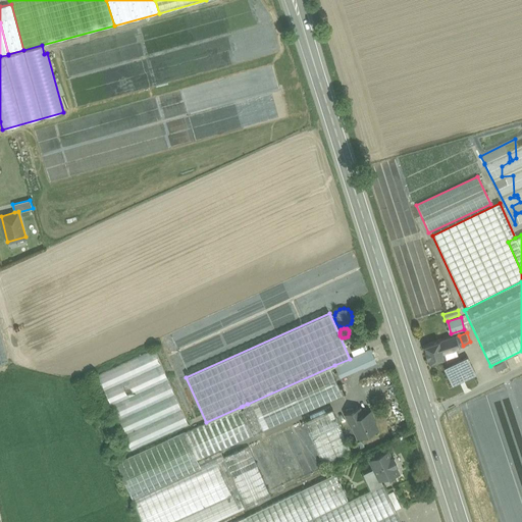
[(0,333),(0,364),(8,363),(0,333)]
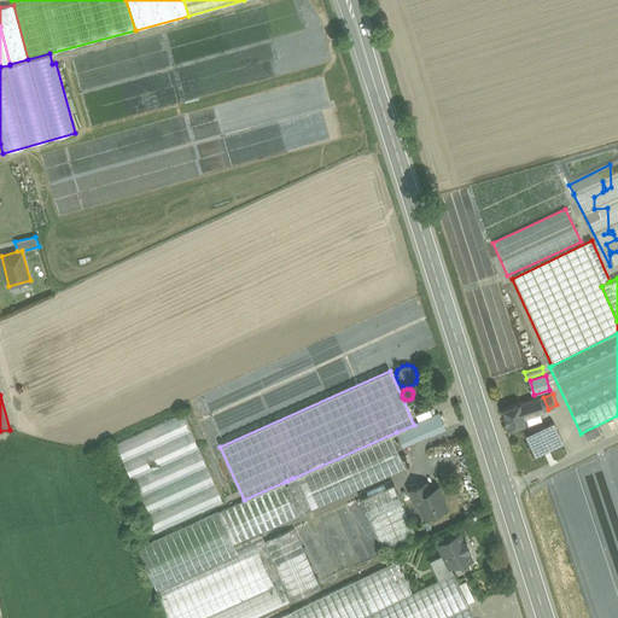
[(543,397),(520,404),(524,417),(544,410),(548,409),(543,397)]
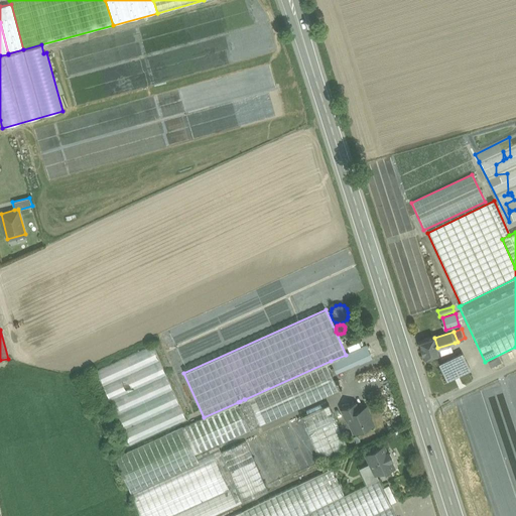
[(434,338),(418,342),(423,358),(439,354),(437,348),(434,338)]
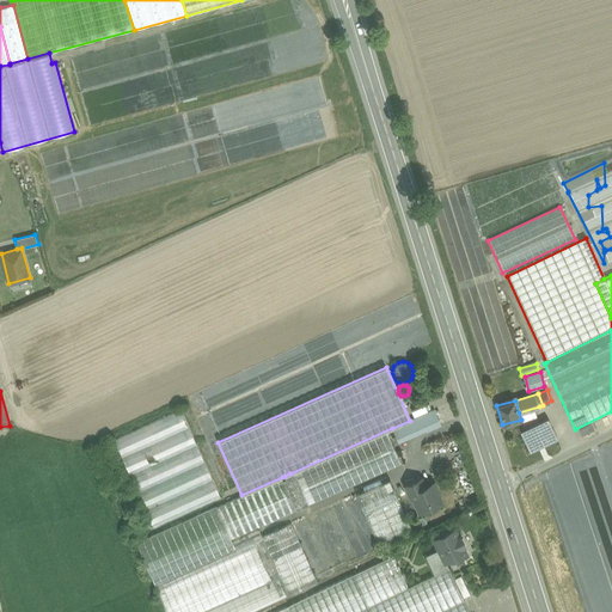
[(114,440),(153,526),(220,496),(181,409),(114,440)]
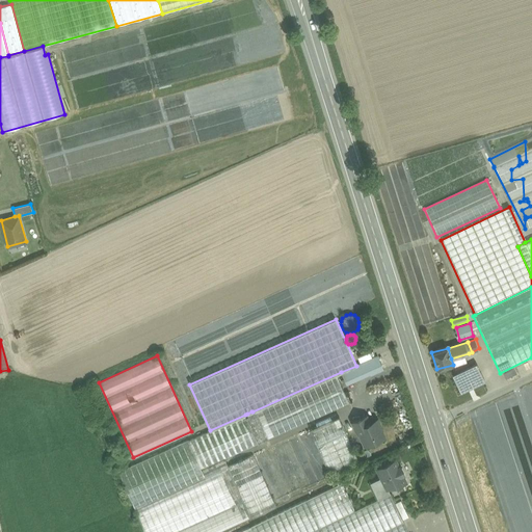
[(356,366),(341,372),(347,384),(371,372),(372,373),(383,369),(377,356),(356,366)]
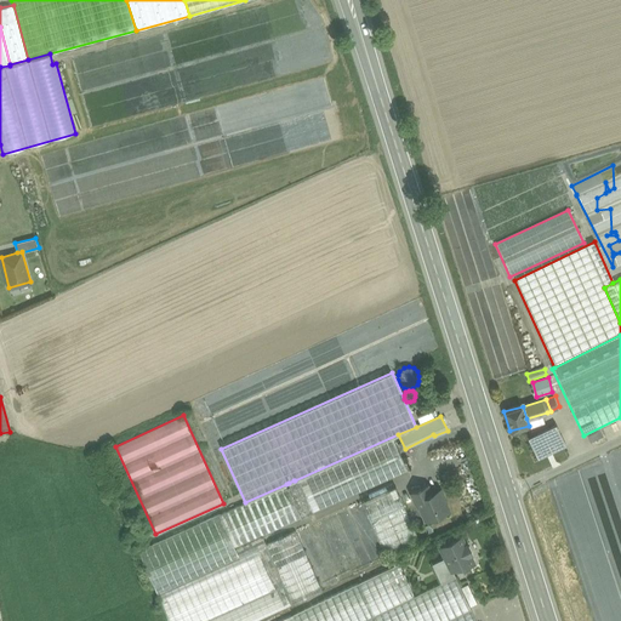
[(557,426),(529,438),(537,457),(565,445),(557,426)]
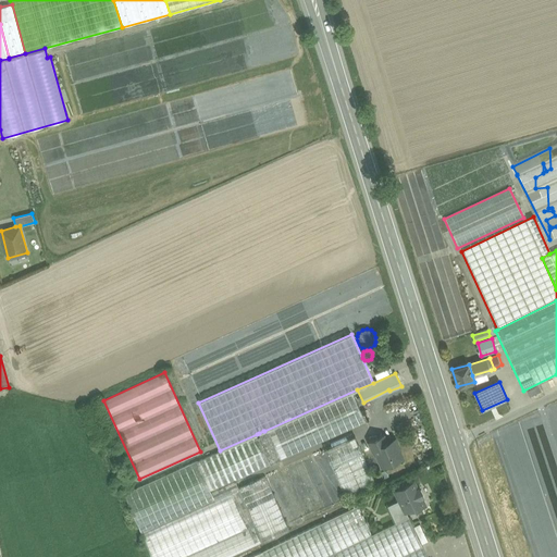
[(539,385),(527,391),(530,397),(541,392),(539,385)]
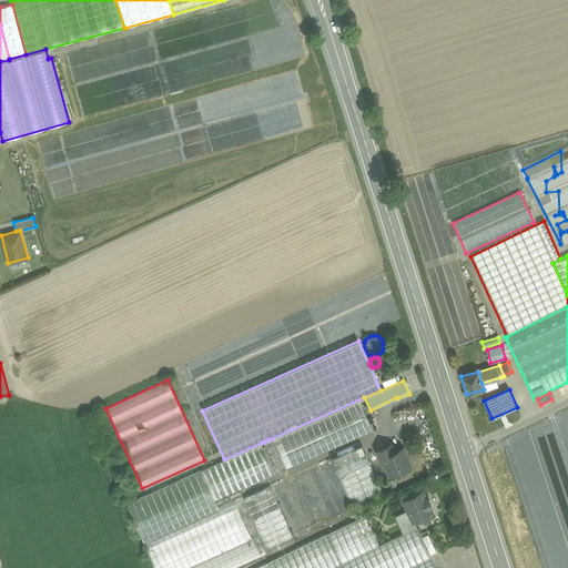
[(224,459),(127,504),(154,567),(189,567),(252,539),(235,501),(243,498),(242,497),(243,497),(240,490),(373,430),(359,399),(270,439),(269,439),(264,442),(262,443),(224,459)]
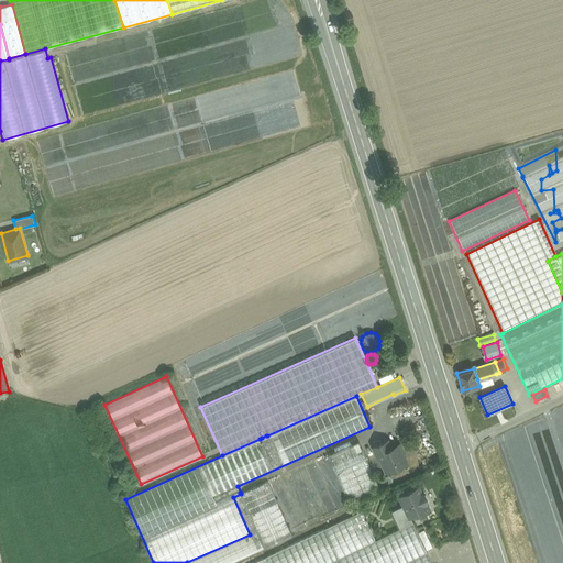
[(511,409),(503,415),(506,420),(515,415),(511,409)]
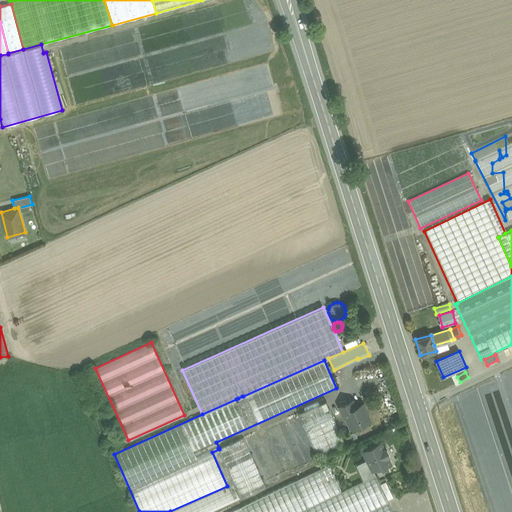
[(356,408),(352,400),(339,406),(342,414),(345,413),(347,418),(346,418),(348,424),(351,423),(354,428),(370,421),(363,405),(356,408)]
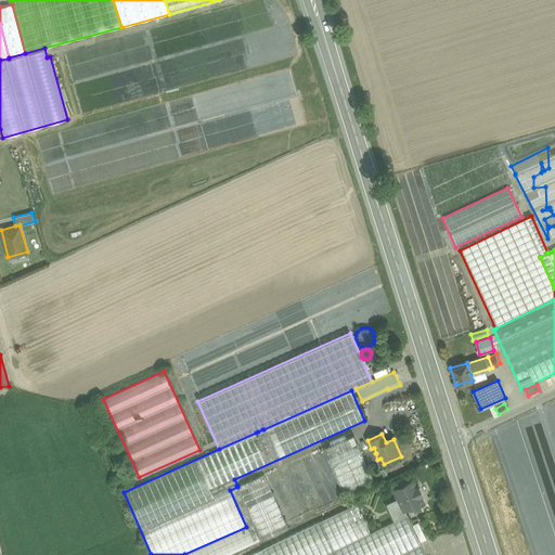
[(352,435),(296,460),(319,511),(346,499),(344,493),(373,481),(352,435)]
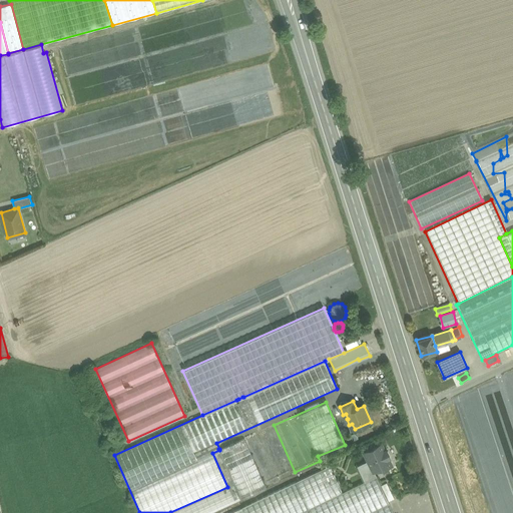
[(272,426),(246,437),(269,487),(294,476),(272,426)]
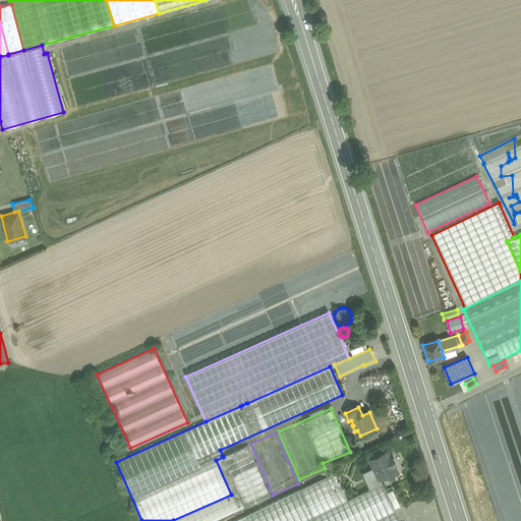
[(520,475),(520,442),(518,446),(518,456),(506,455),(504,476),(512,466),(511,476),(518,479),(520,475)]
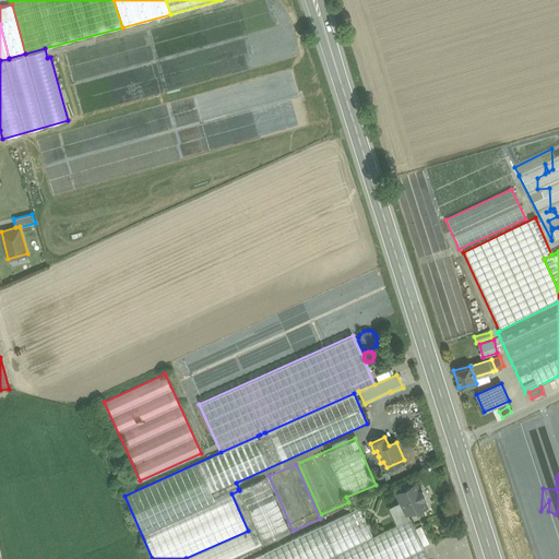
[(239,489),(238,489),(239,490),(263,544),(263,545),(290,533),(266,477),(239,489)]
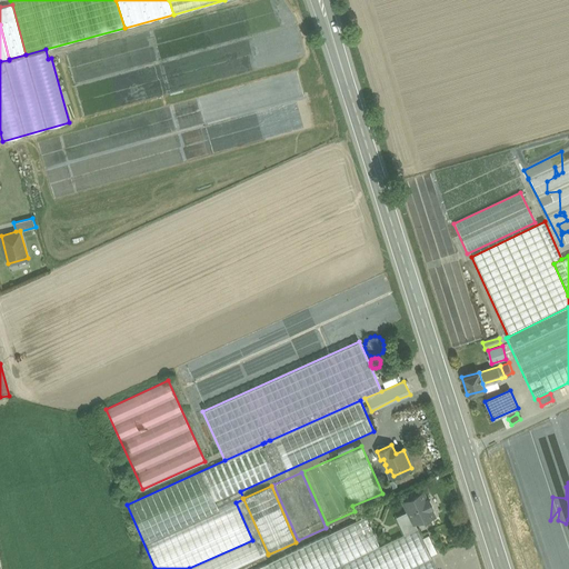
[(422,491),(403,501),(408,511),(413,523),(415,522),(425,518),(425,519),(433,516),(430,508),(432,507),(428,498),(426,499),(422,491)]
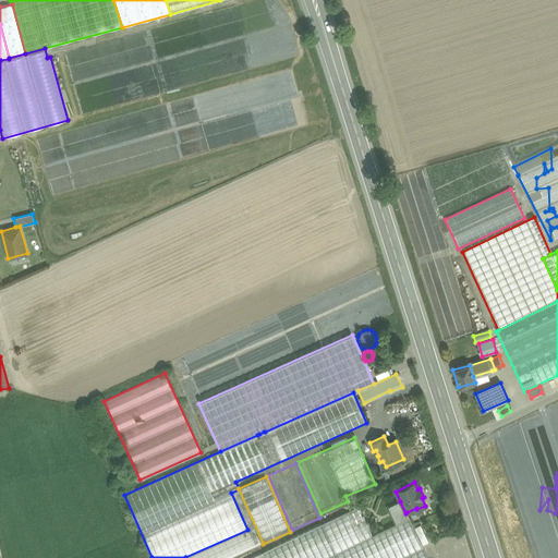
[(247,530),(185,557),(229,557),(263,543),(239,489),(231,493),(247,530)]
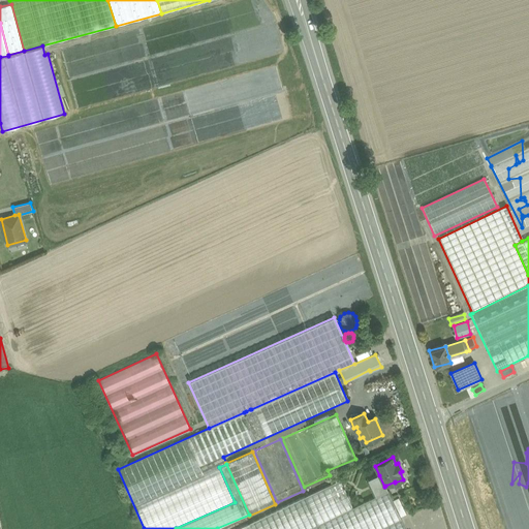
[(379,475),(368,480),(376,497),(387,491),(385,486),(384,487),(379,475)]
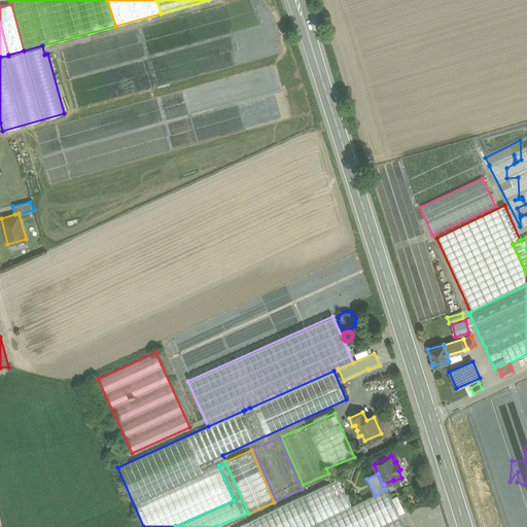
[(260,516),(236,526),(405,526),(386,489),(375,495),(351,505),(348,499),(349,498),(343,486),(342,487),(339,479),(260,516)]
